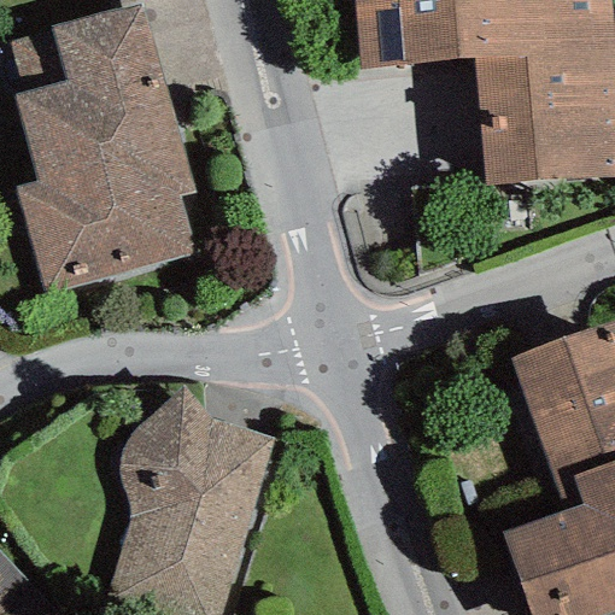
[(17,186),(47,294),(199,251),(183,197),(200,192),(146,0),(133,0),(50,24),(51,29),(11,41),(24,92),(15,94),(39,180),(17,186)]
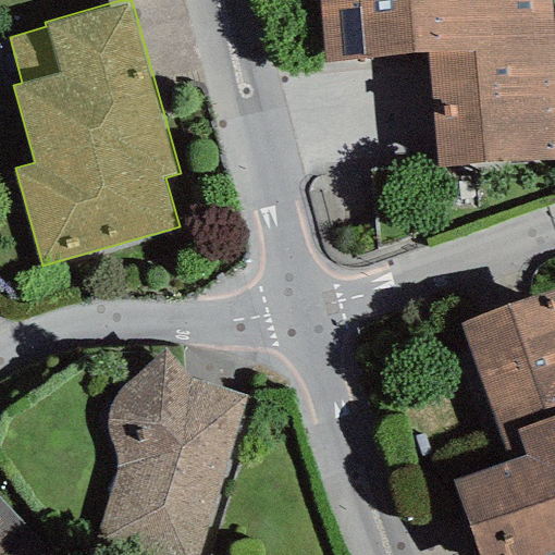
[(320,0),(325,62),(429,52),(554,47),(554,22),(552,0),(320,0)]
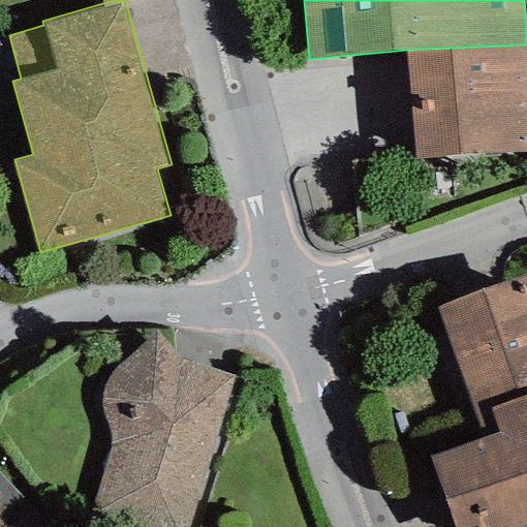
[(526,44),(407,50),(416,158),(526,150),(526,44)]
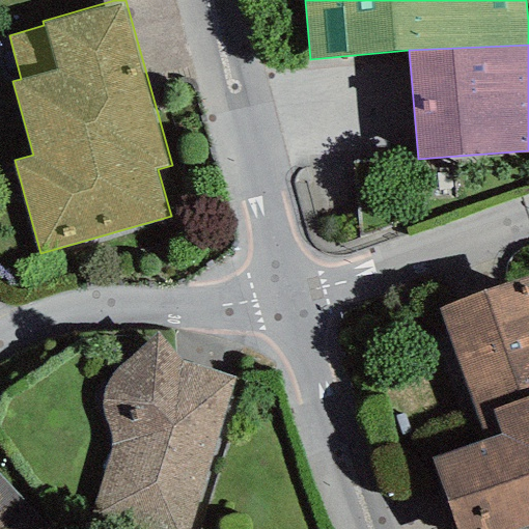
[(528,275),(439,307),(486,438),(502,432),(494,410),(528,396),(528,275)]
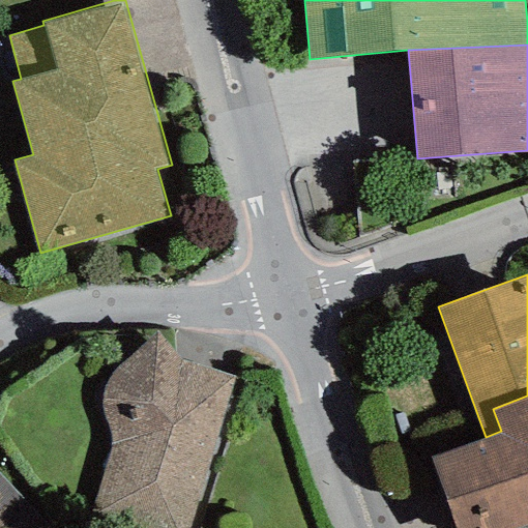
[(90,518),(125,527),(191,527),(236,375),(182,357),(158,329),(127,358),(118,367),(112,373),(106,381),(101,391),(103,402),(106,414),(111,426),(113,438),(111,450),(90,518)]
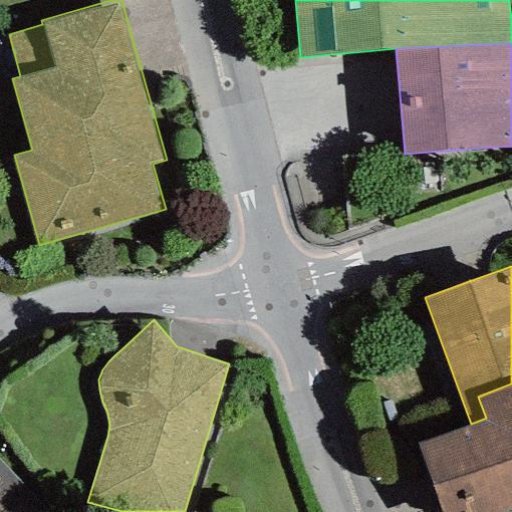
[(500,511),(511,508),(511,384),(478,397),(486,418),(471,424),(418,442),(443,511),(500,511)]
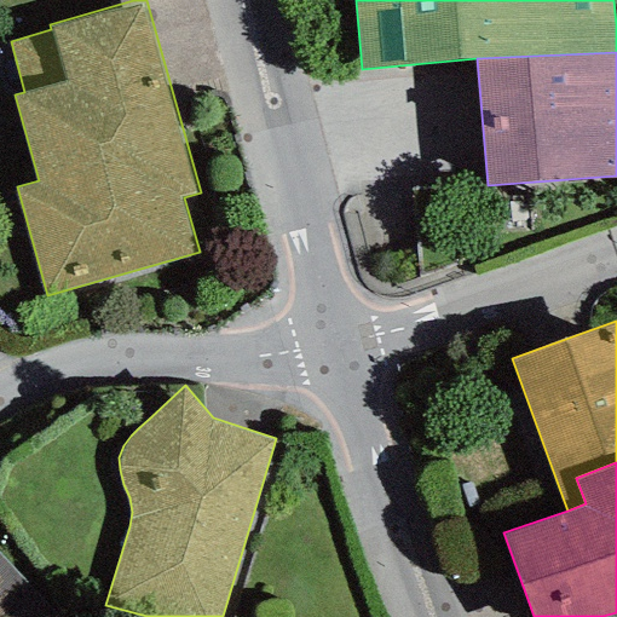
[(0,616),(59,616),(0,551),(0,616)]
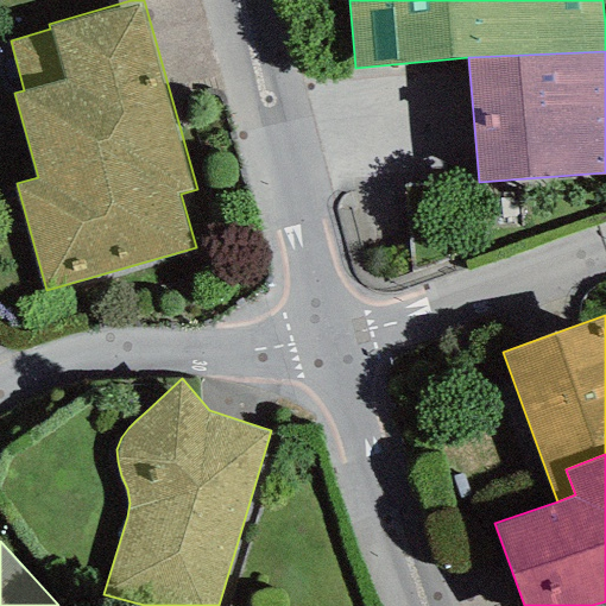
All buildings are outlined.
